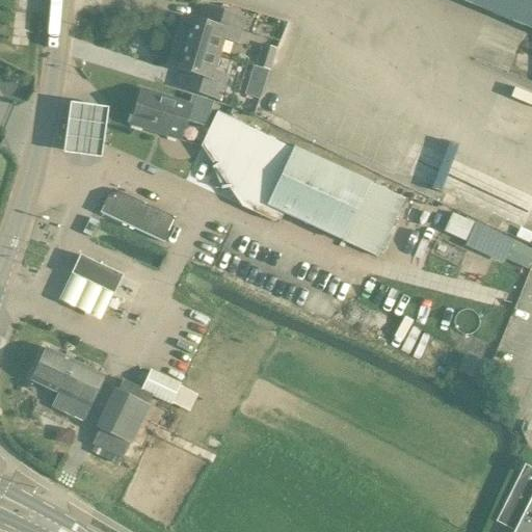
[(531,0),(460,0),(531,29),(531,0)]
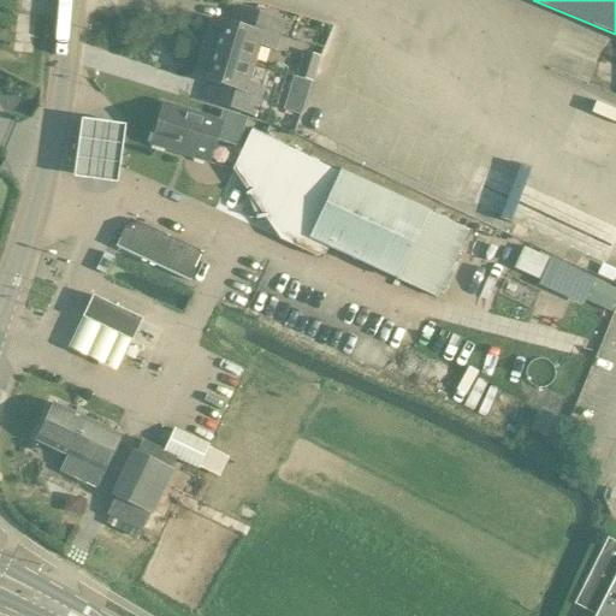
[(211,21),(202,49),(250,64),(256,45),(272,49),(280,23),(243,11),(238,29),(211,21)]
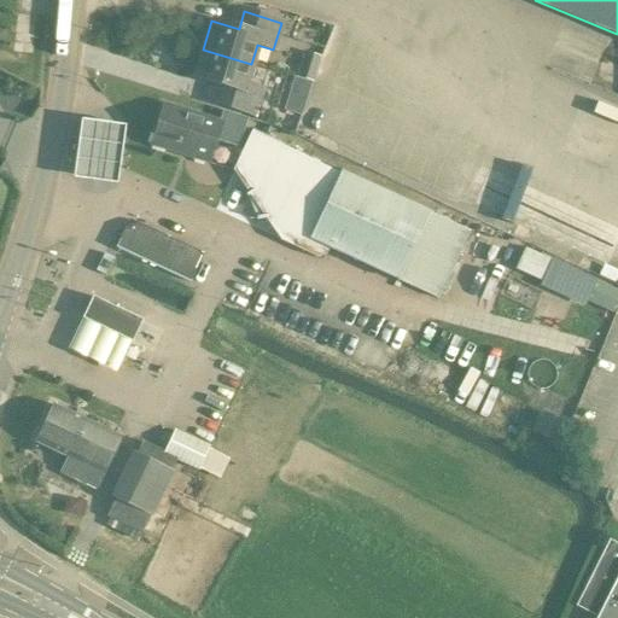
[(254,117),(262,89),(246,83),(251,64),(203,50),(193,79),(221,87),(215,105),(254,117)]
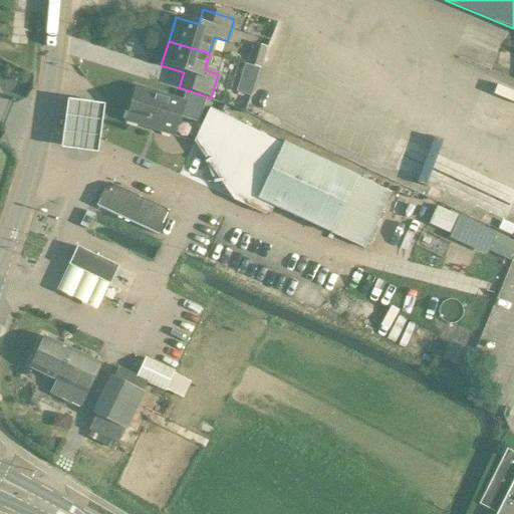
[(252,43),(245,65),(260,69),(266,47),(252,43)]
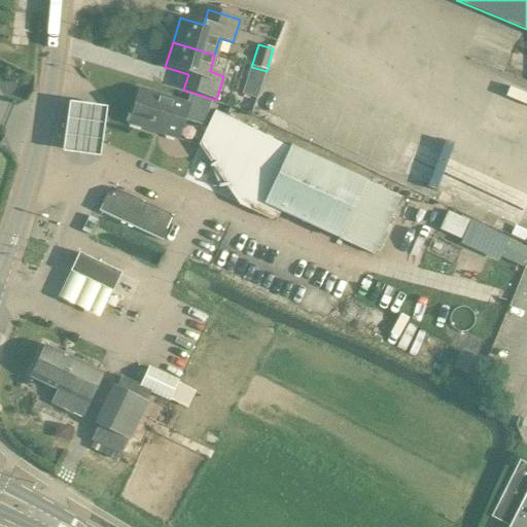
[(187,105),(138,90),(128,124),(177,139),(187,105)]
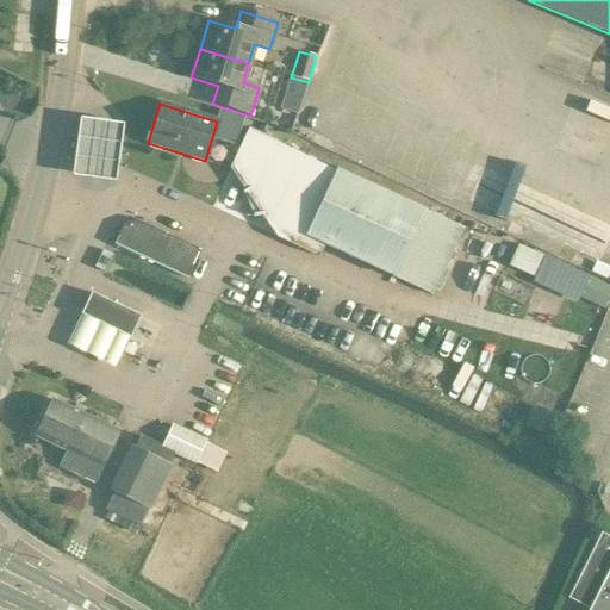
[(229,168),(275,238),(311,255),(321,251),(324,246),(431,296),(462,230),(247,129),(229,168)]
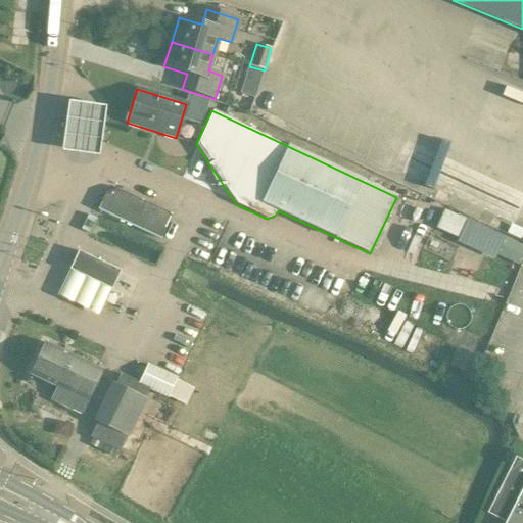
[(68,111),(61,159),(96,164),(103,116),(68,111)]
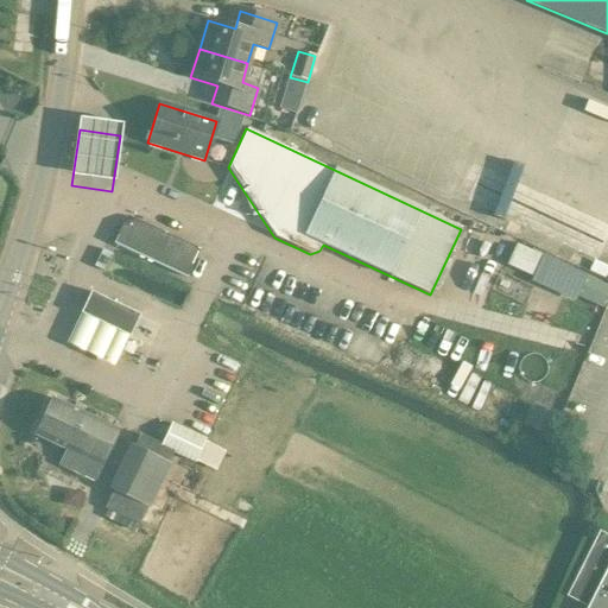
[(198,249),(135,220),(121,225),(113,244),(185,278),(198,249)]
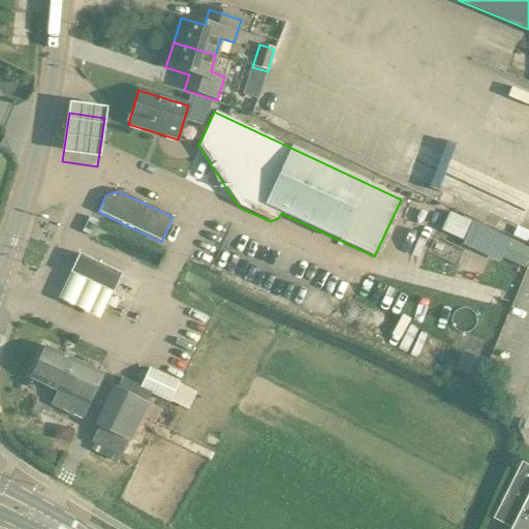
[(437,230),(462,243),(471,223),(446,211),(437,230)]
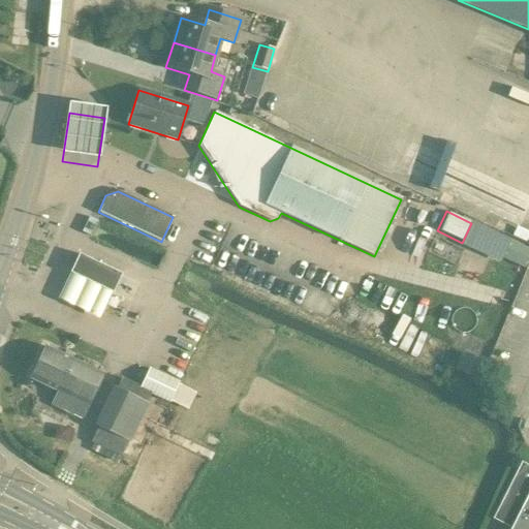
[(98,225),(89,221),(83,236),(92,240),(98,225)]
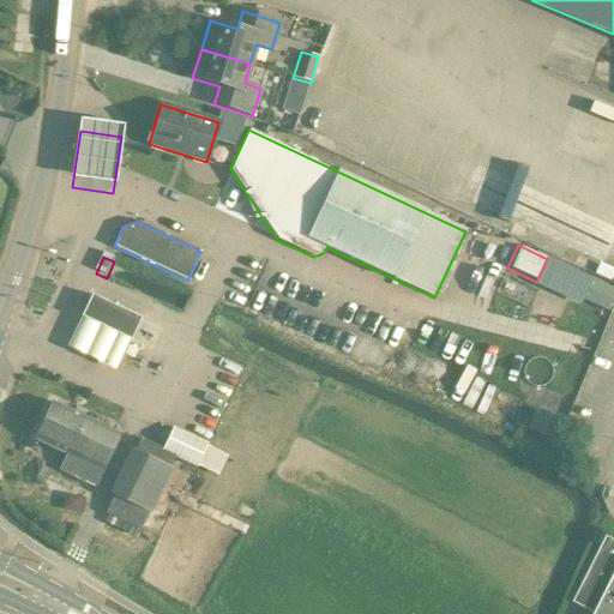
[(140,319),(91,296),(80,318),(67,348),(115,371),(128,341),(131,342),(140,319)]
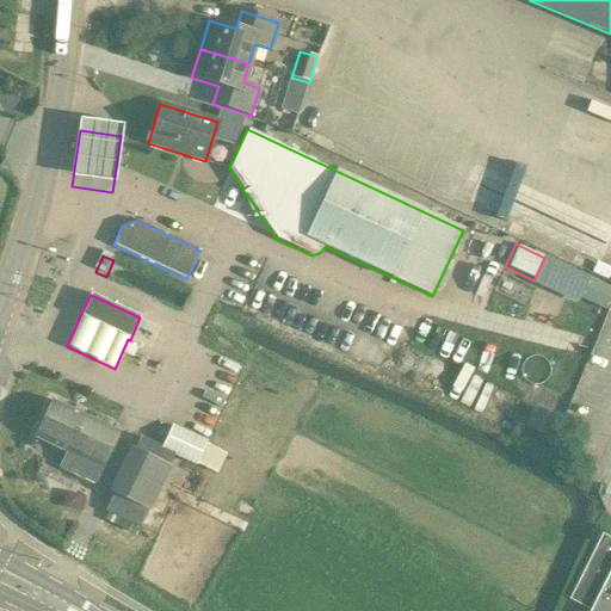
[(51,401),(34,438),(65,452),(59,467),(93,483),(118,433),(51,401)]
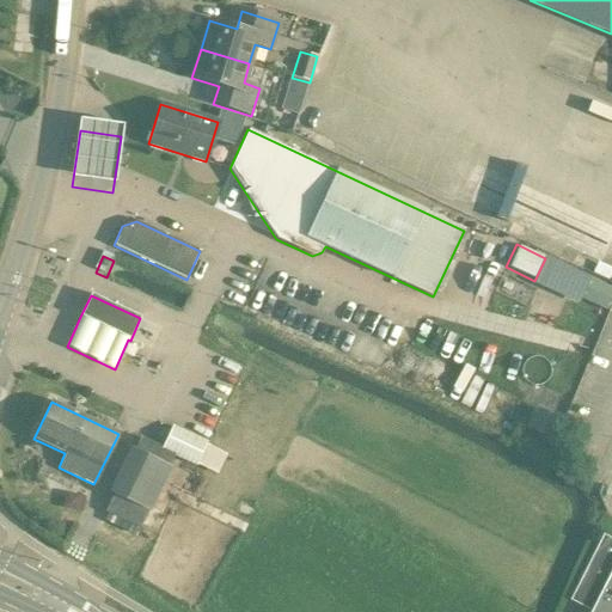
[(106,494),(112,496),(104,513),(108,514),(105,520),(134,536),(138,528),(139,530),(146,513),(148,513),(171,467),(169,466),(173,457),(195,467),(207,442),(171,426),(161,446),(141,436),(134,450),(128,447),(106,494)]
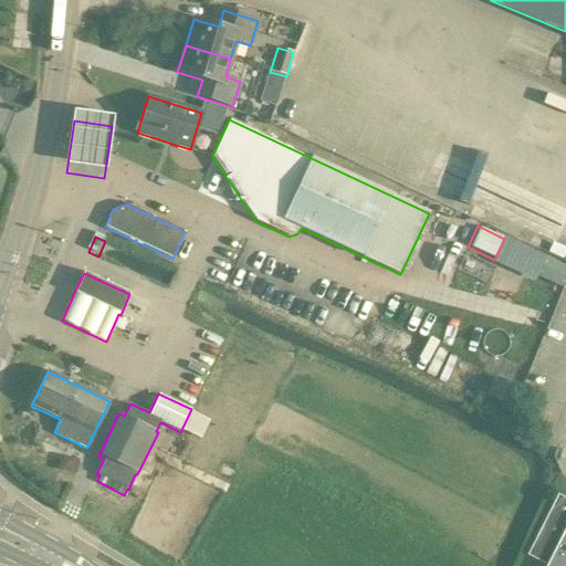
[(565,565),(565,500),(557,496),(526,556),(545,565),(544,565),(565,565)]
